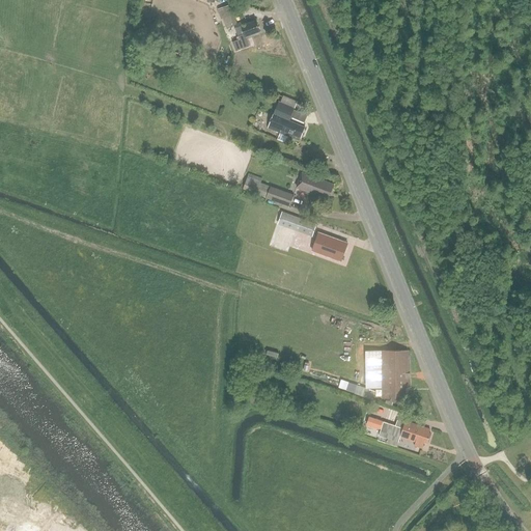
[(224,8),(218,11),(221,20),(223,19),(227,28),(234,25),(240,38),(235,40),(231,42),(235,51),(248,47),(245,37),(259,31),(256,23),(242,28),(241,25),(238,26),(230,6),(224,8)]
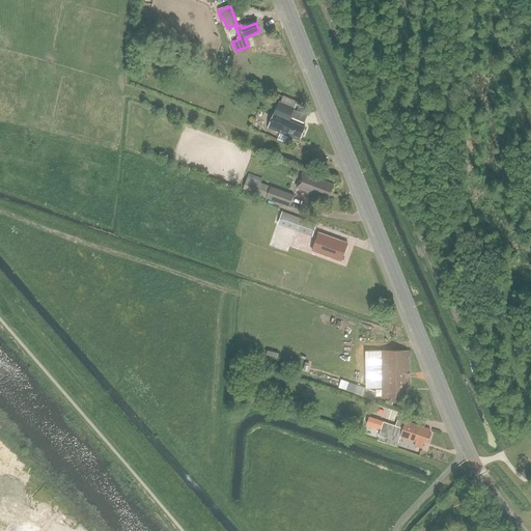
[(300,139),(304,129),(289,122),(295,109),(278,103),(268,130),(291,138),(292,136),(300,139)]
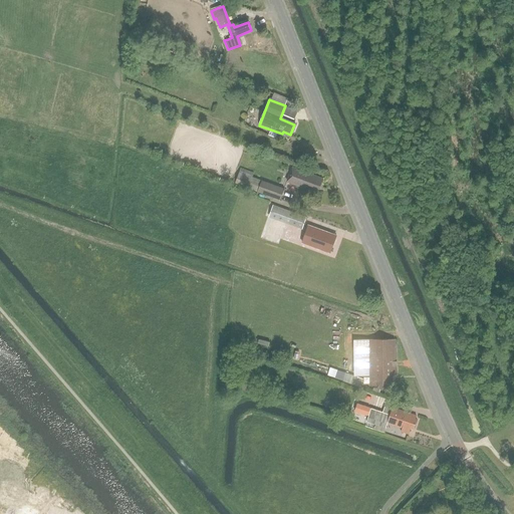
[(318,191),(322,181),(313,178),(313,177),(292,169),(287,182),(305,189),(308,188),(318,191)]
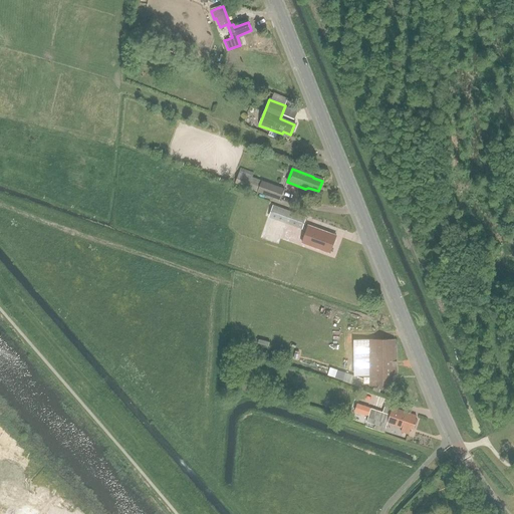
[(258,193),(262,183),(240,174),(236,185),(258,193)]
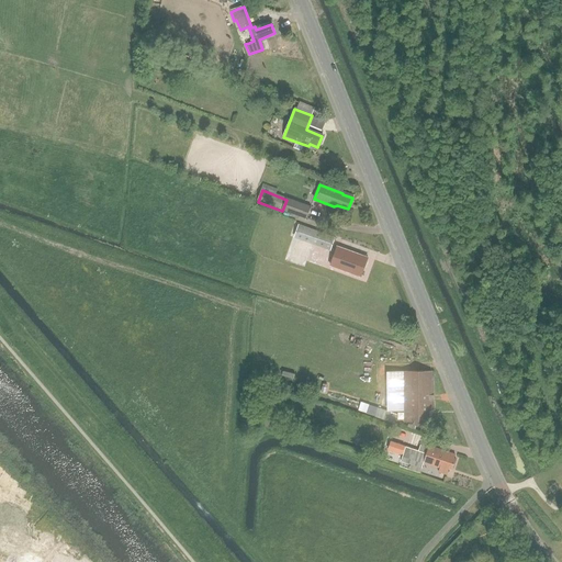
[(287,200),(282,211),(306,221),(311,209),(287,200)]
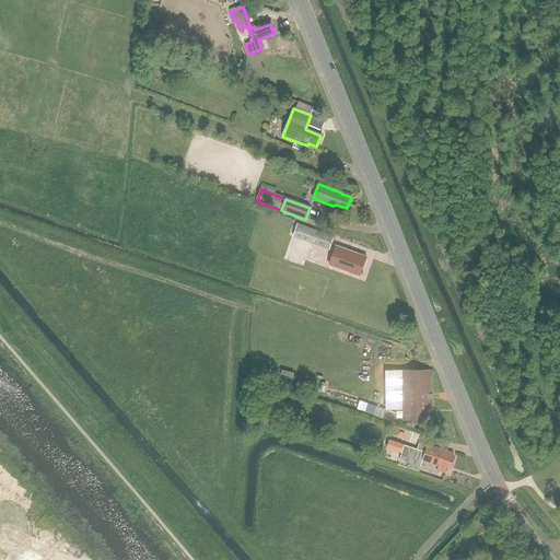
[(299,224),(294,236),(330,249),(334,237),(327,235),(299,224)]
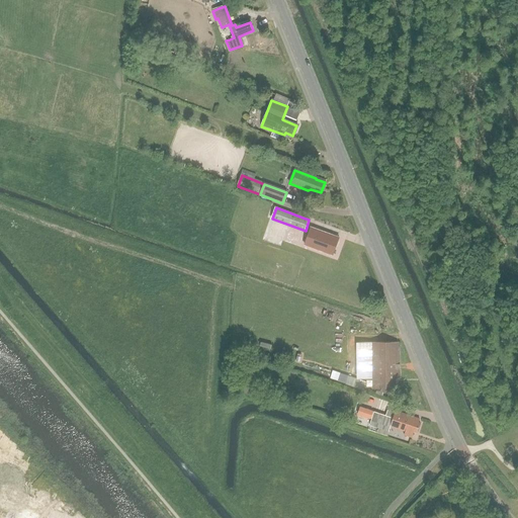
[(310,228),(310,230),(304,246),(333,256),(339,238),(313,229),(310,228)]
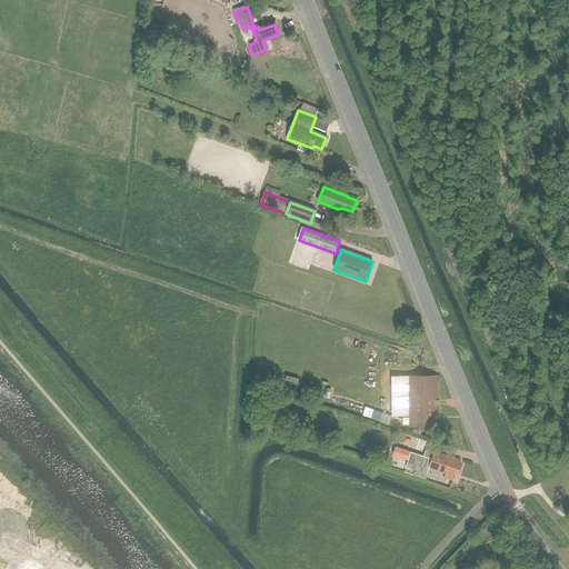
[(433,417),(438,417),(437,377),(408,377),(409,416),(409,417),(409,427),(420,427),(420,430),(433,430),(433,417)]
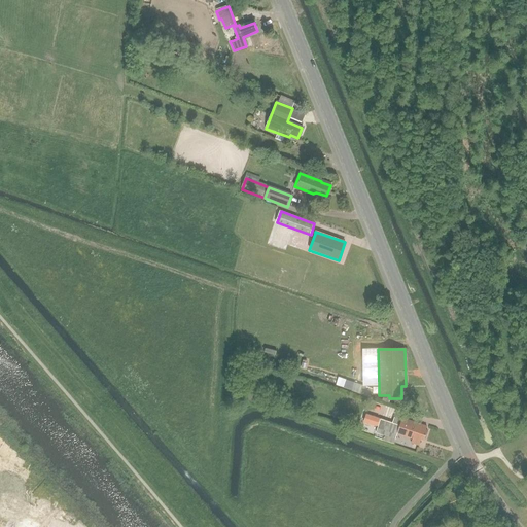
[(366,414),(363,423),(377,427),(380,419),(366,414)]
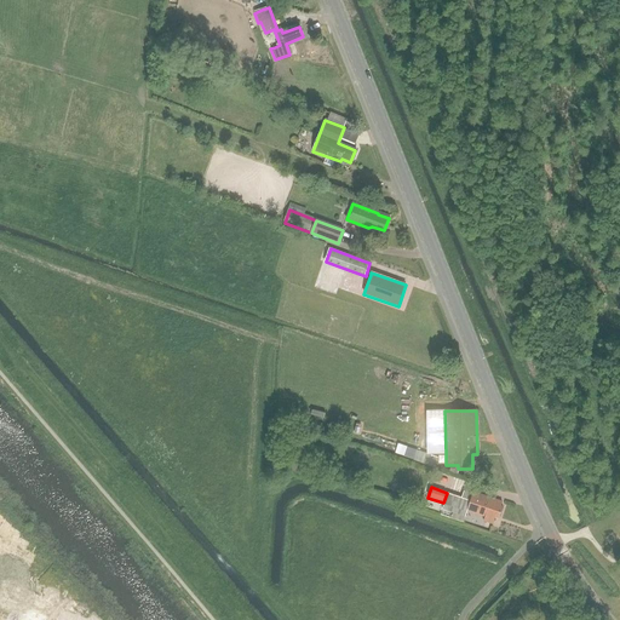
[(500,517),(503,507),(500,507),(501,503),(472,492),(472,494),(463,491),(461,497),(448,493),(442,510),(465,517),(468,511),(484,517),(483,522),(493,524),(497,516),(500,517)]
